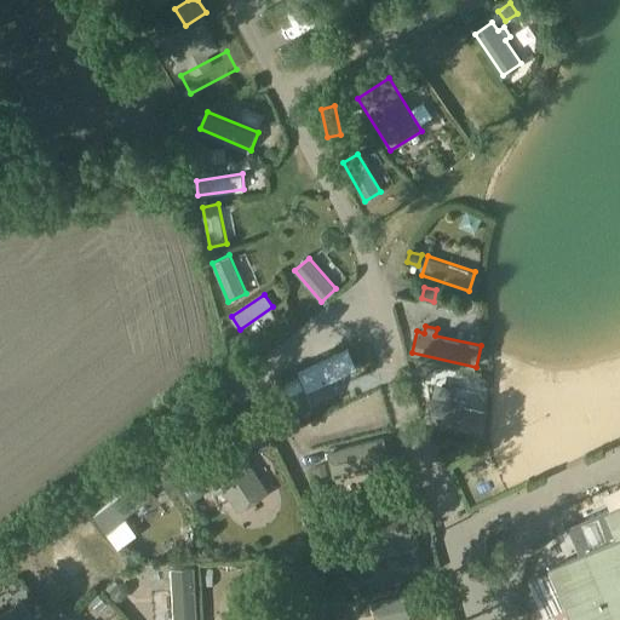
[(348,351),(299,374),(308,392),(356,369),(348,351)]
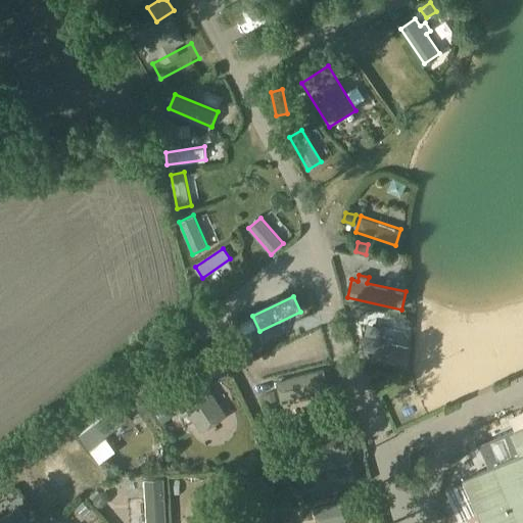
[(234,327),(238,335),(247,331),(243,322),(234,327)]
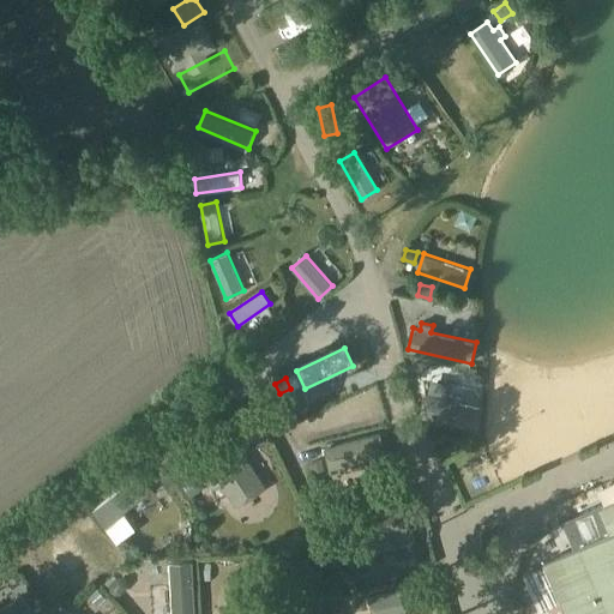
[(477,427),(482,405),(425,392),(420,414),(477,427)]
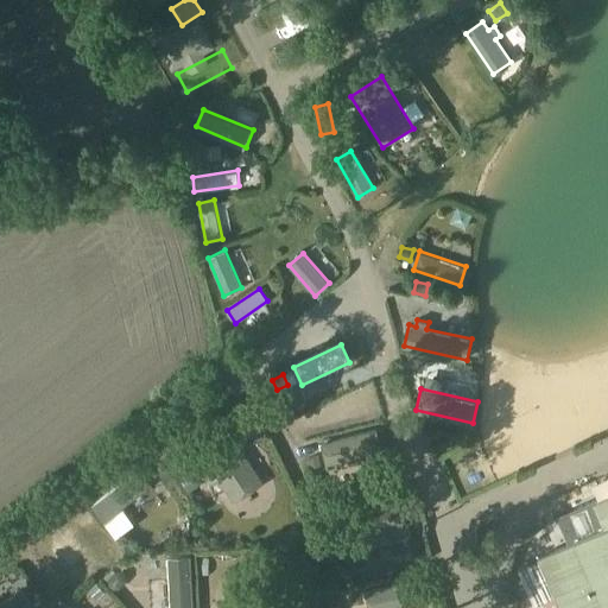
[(363,462),(361,456),(382,450),(377,429),(323,444),(328,464),(349,458),(350,464),(363,462)]
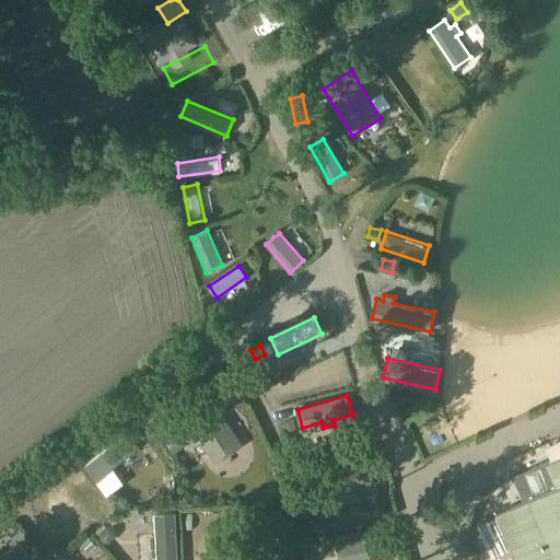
[(213,400),(185,418),(214,465),(243,446),(213,400)]
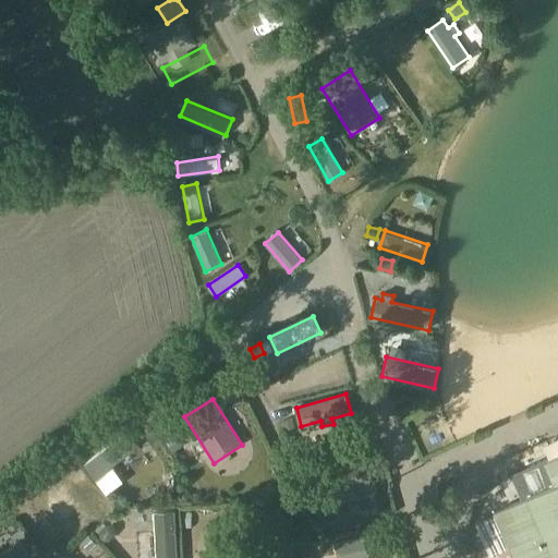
[(150,443),(159,437),(153,427),(144,433),(150,443)]
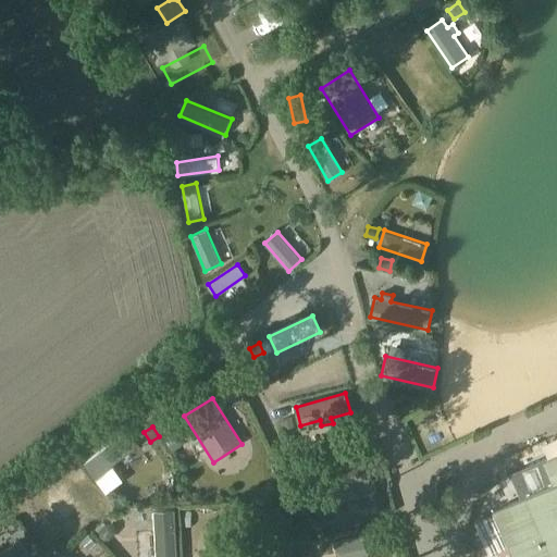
[(127,431),(83,466),(95,480),(116,463),(124,473),(135,465),(127,455),(139,445),(127,431)]
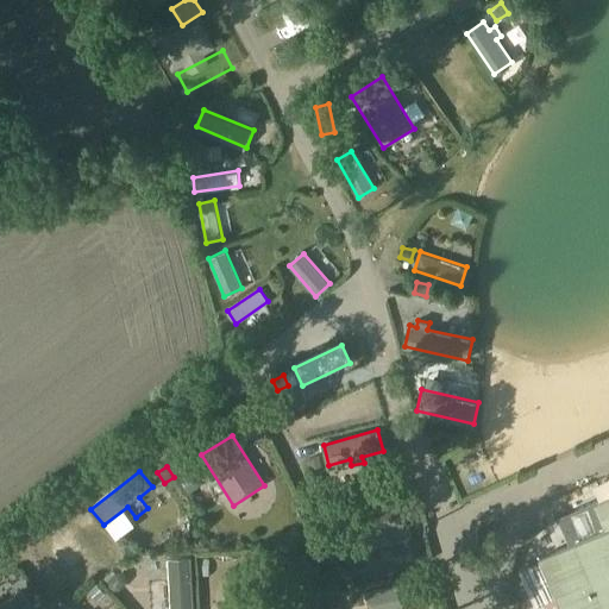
[(190,472),(180,478),(189,494),(200,487),(190,472)]
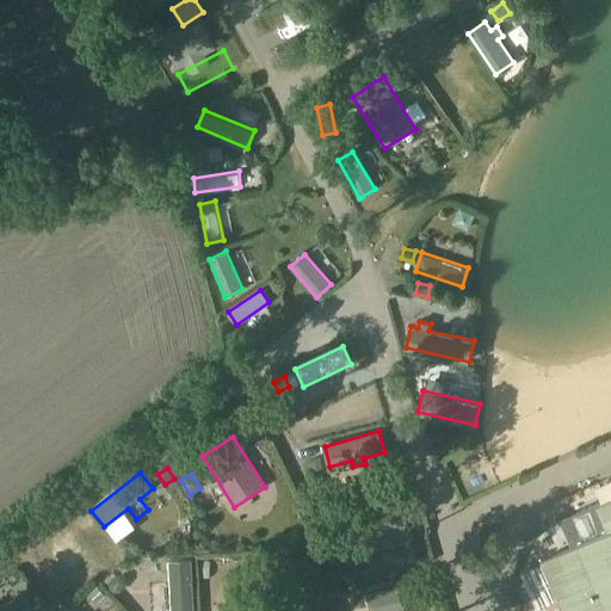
[(610,523),(610,529),(542,559),(563,610),(602,610),(605,610),(610,610),(610,503),(604,506),(610,523)]
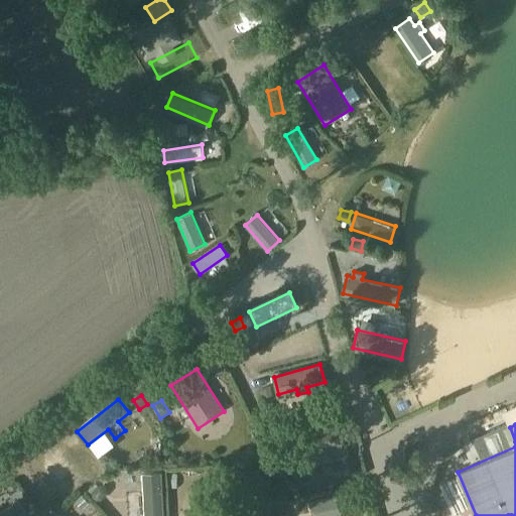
[(327,447),(343,444),(340,427),(292,436),(296,455),(315,450),(316,457),(329,454),(327,447)]
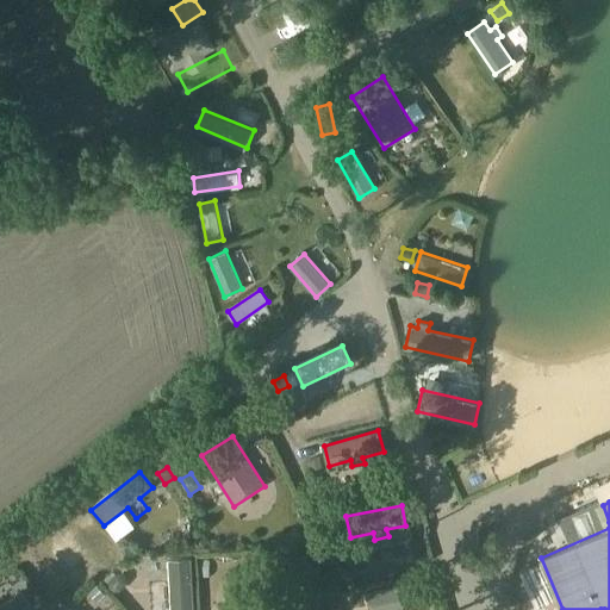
[(331,521),(336,540),(347,537),(343,518),(331,521)]
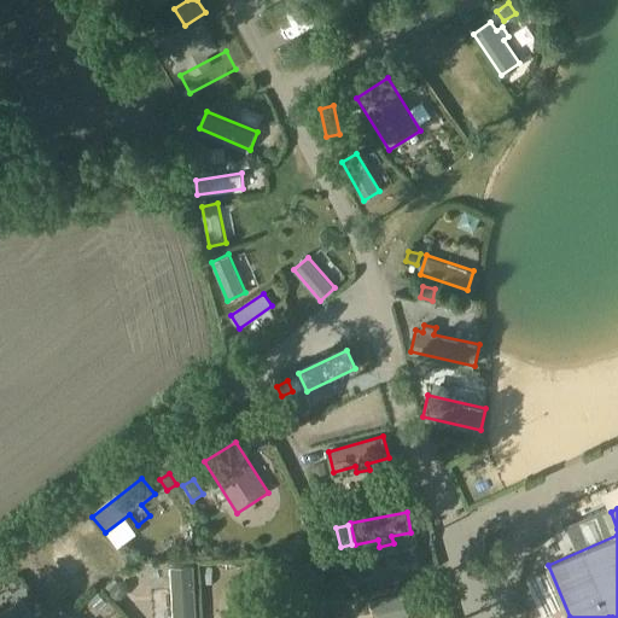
[(165,592),(165,604),(172,602),(173,617),(194,617),(192,565),(170,566),(172,590),(165,592)]
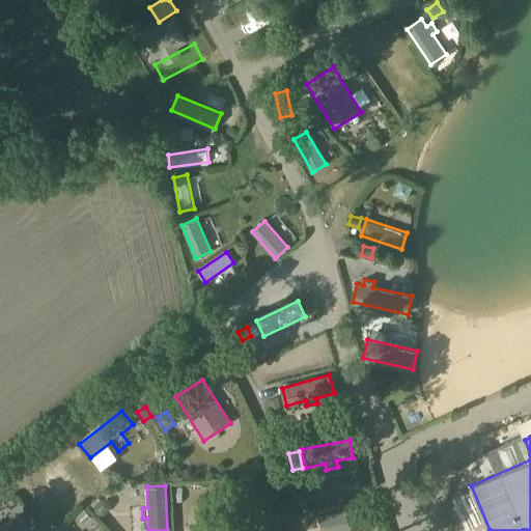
[(101,499),(94,506),(94,511),(99,515),(105,514),(111,507),(111,502),(106,498),(101,499)]
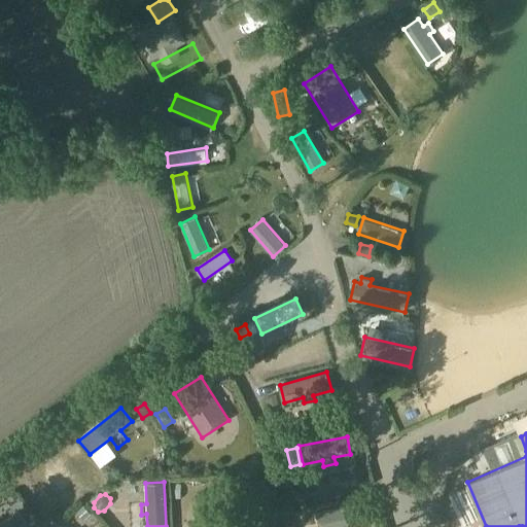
[(366,501),(318,513),(320,526),(337,526),(341,526),(352,526),(352,524),(371,520),(366,501)]
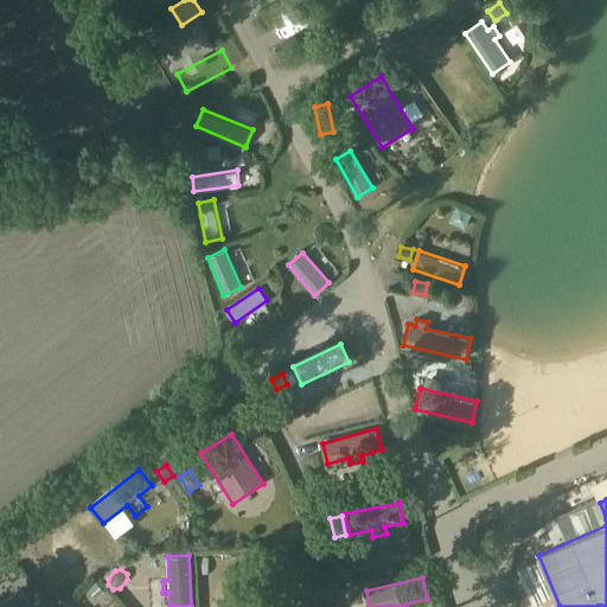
[(95,599),(104,590),(96,581),(87,589),(95,599)]
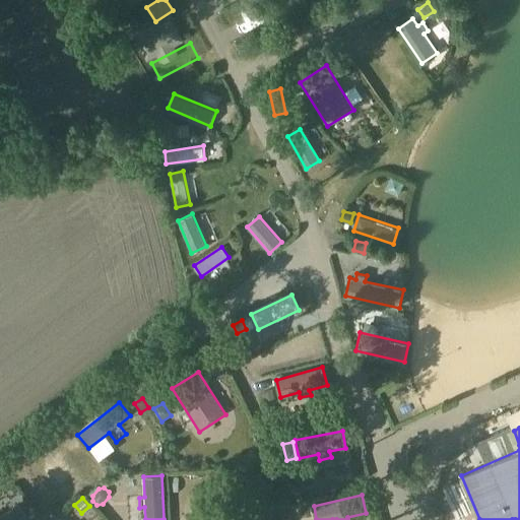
[(17,504),(0,515),(0,519),(27,519),(28,519),(17,504)]
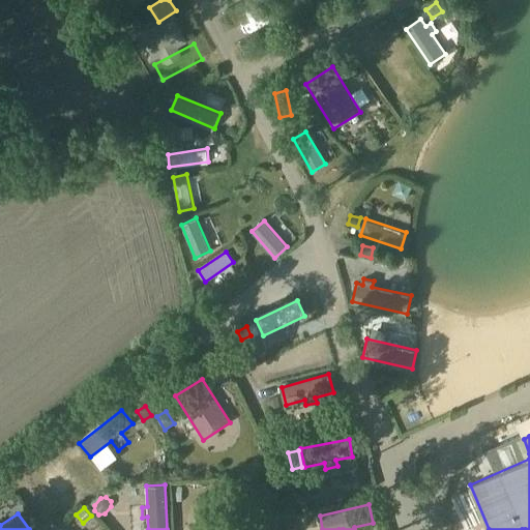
[(306,518),(308,527),(317,525),(315,517),(306,518)]
